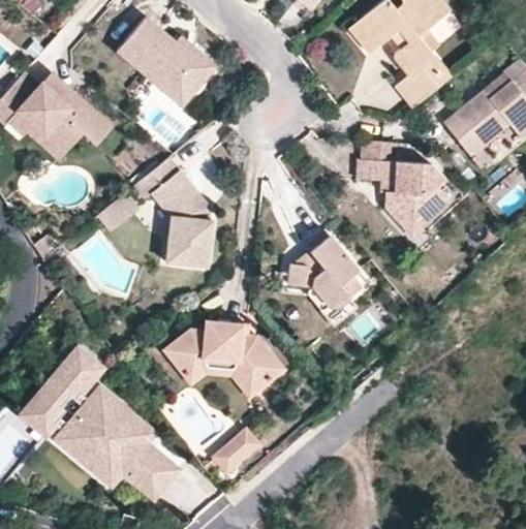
[(314,0),(291,0),(306,11),(314,0)]
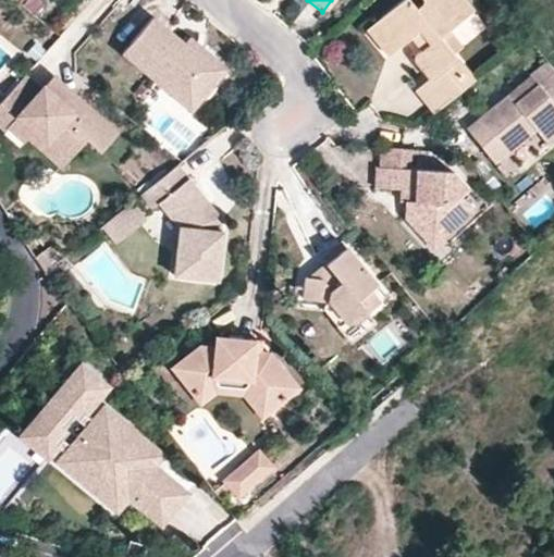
[(415,91),(435,116),(476,83),(455,59),(441,42),(451,35),(475,14),(463,0),(419,0),(422,3),(414,11),(404,0),(402,0),(364,33),(386,59),(409,40),(417,33),(428,46),(420,52),(411,60),(429,81),(415,91)]
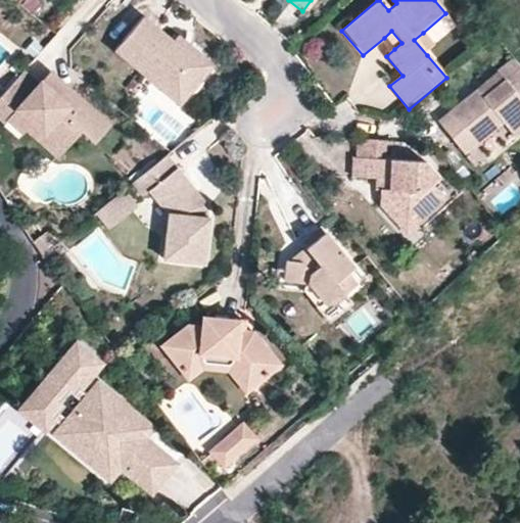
[(174,41),(143,16),(114,52),(145,78),(151,72),(186,99),(214,64),(191,46),(186,52),(174,41)]
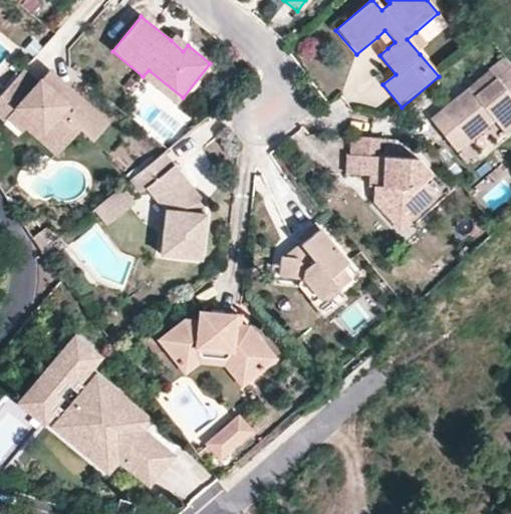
[(385,30),(377,37),(388,48),(395,42),(385,30)]
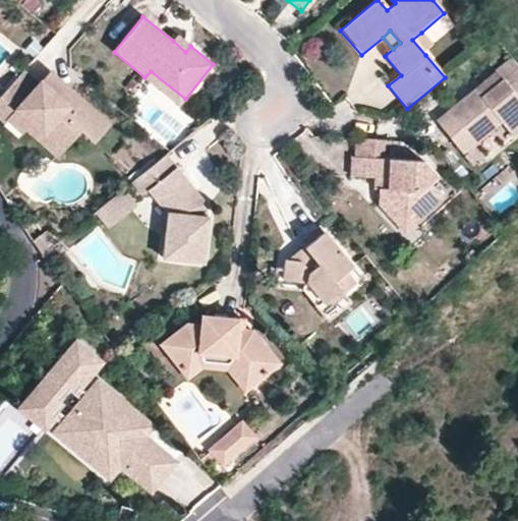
[(412,40),(425,55),(435,48),(421,33),(412,40)]
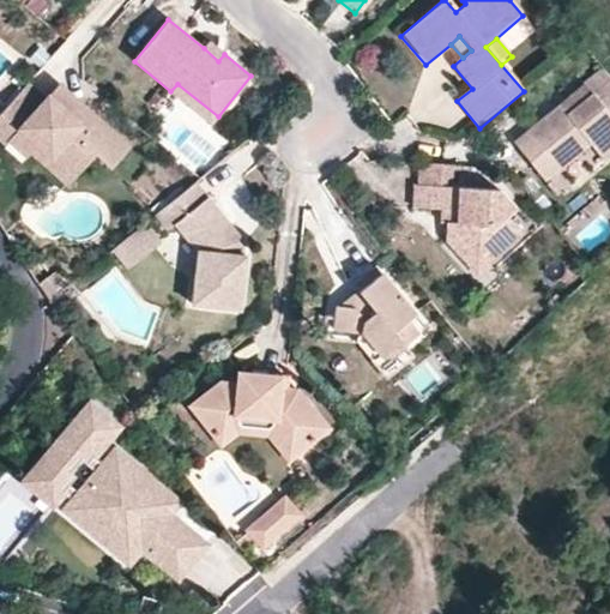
[(224,54),(209,42),(204,48),(218,61),(224,54)]
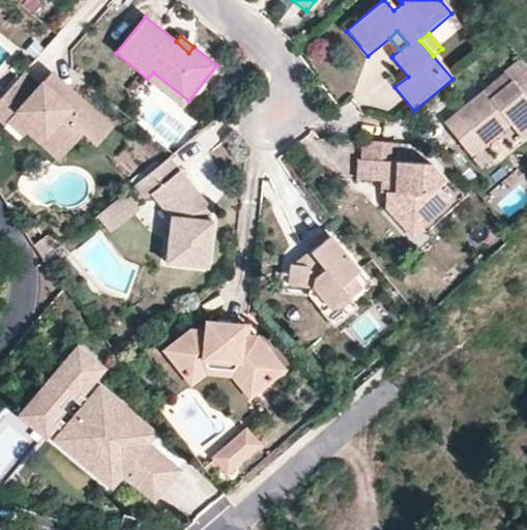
[(188,100),(153,72),(147,79),(183,108),(188,100)]
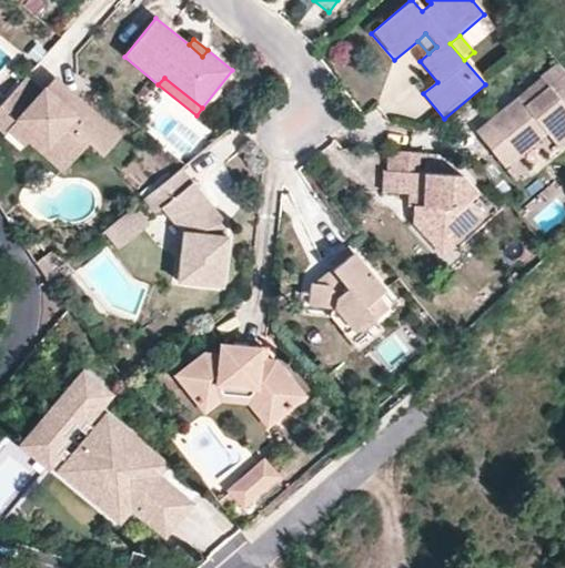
[(41,95),(24,80),(0,107),(0,131),(10,141),(13,138),(23,125),(71,169),(90,148),(104,161),(122,141),(76,99),(66,110),(44,91),(41,95)]
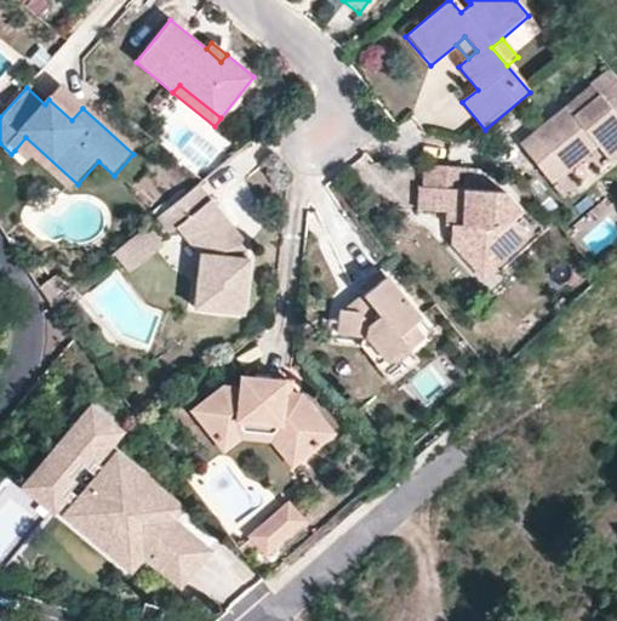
[(61,87),(49,100),(72,120),(83,108),(61,87)]
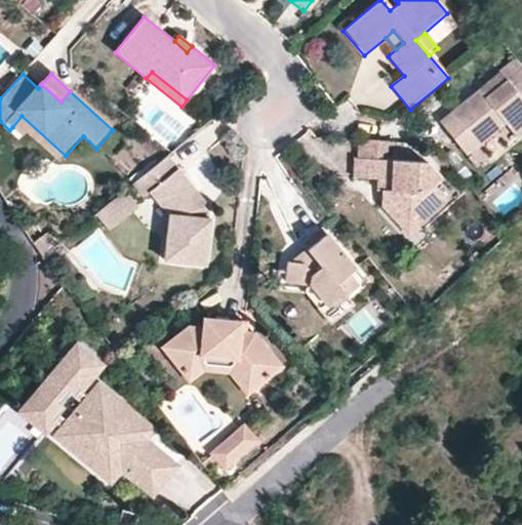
[(503,74),(482,90),(489,98),(510,82),(503,74)]
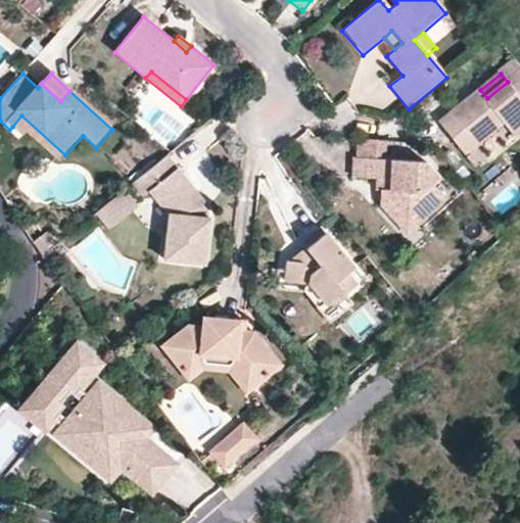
[(519,74),(508,82),(519,96),(519,74)]
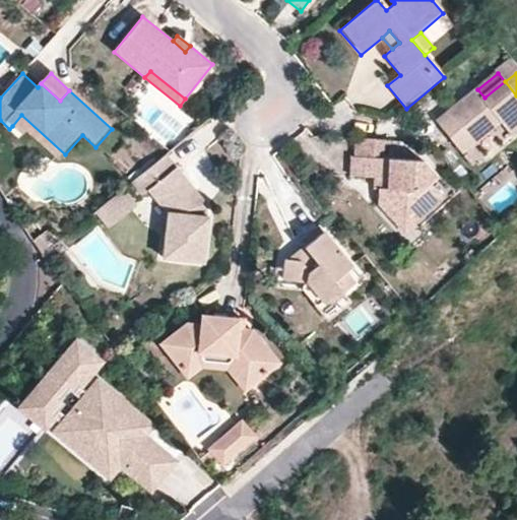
[(516,136),(516,95),(505,81),(485,98),(477,89),(439,122),(464,154),(468,151),(472,148),(487,136),(500,151),(516,136)]
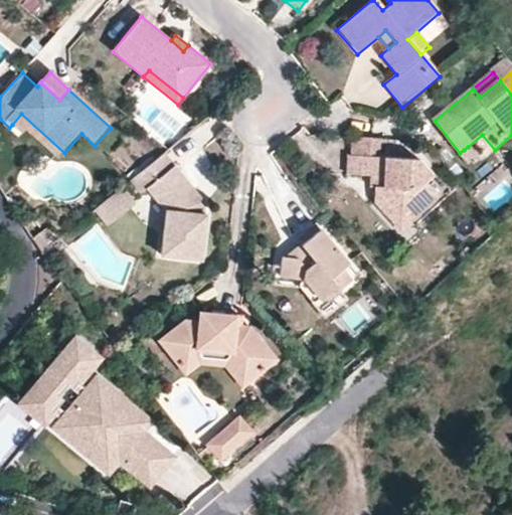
[(58,159),(64,153),(21,114),(12,125),(27,139),(31,135),(58,159)]
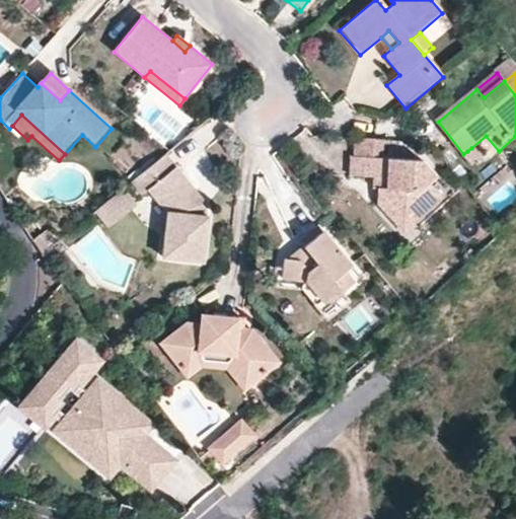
[(381,145),(353,143),(353,157),(381,158),(381,145)]
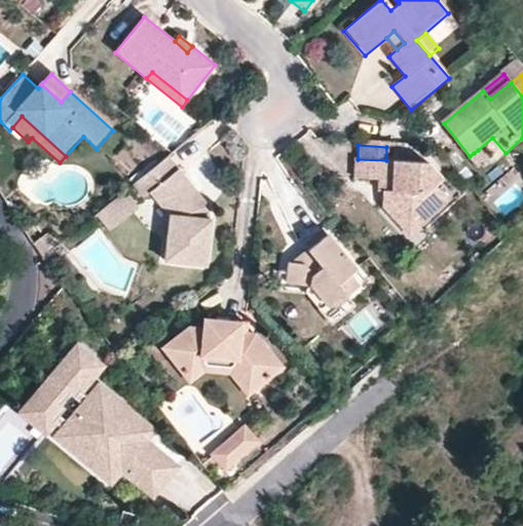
[(490,164),(478,150),(474,153),(476,156),(484,166),(485,168),(490,164)]
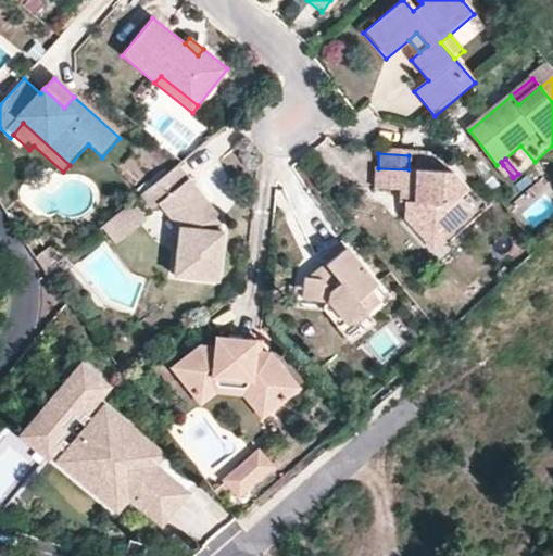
[(512,176),(503,165),(499,167),(508,178),(512,176)]
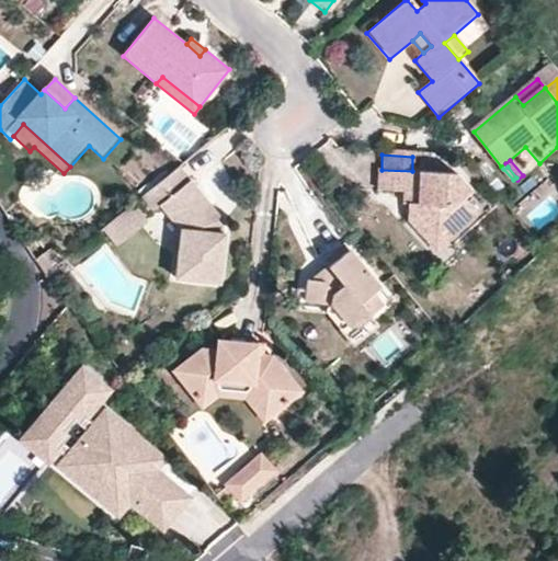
[(458,173),(412,171),(382,170),(377,169),(375,190),(400,192),(408,192),(408,204),(408,219),(428,220),(445,242),(479,214),(467,198),(474,192),(458,173)]
